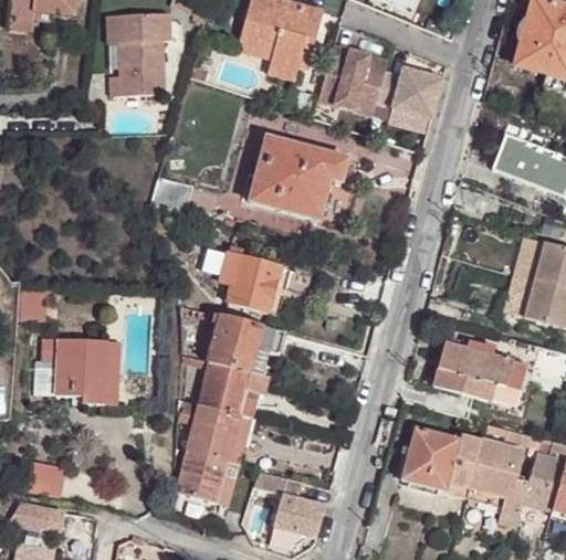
[(31,11),(46,13),(71,16),(72,0),(7,0),(4,17),(29,20),(31,11)]
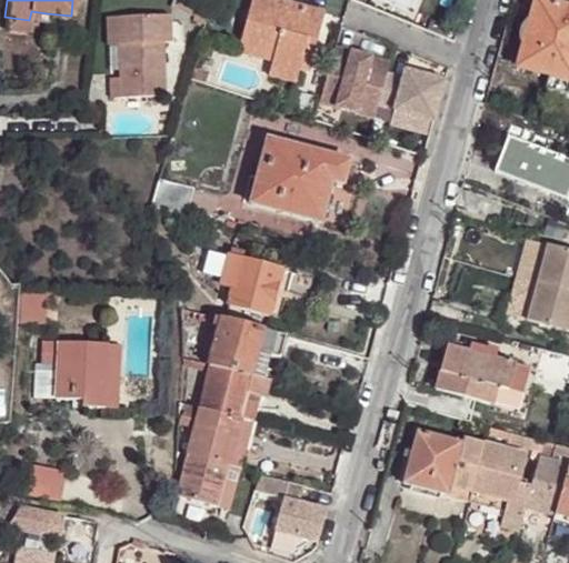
[(308,39),(315,41),(317,41),(326,6),(303,0),(251,0),(239,46),(272,54),(270,68),(297,76),(300,63),(308,39)]
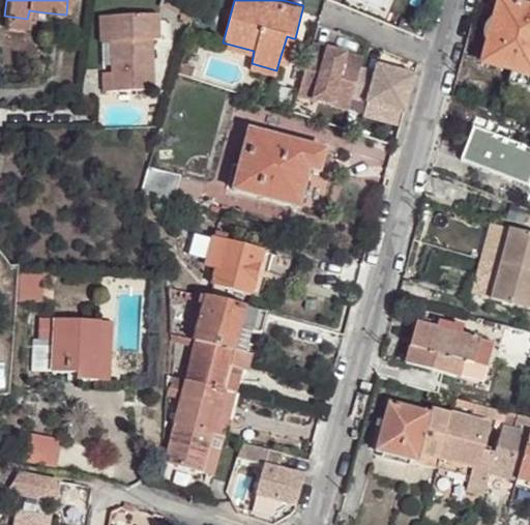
[(529,4),(516,0),(500,0),(484,58),(529,69),(529,4)]
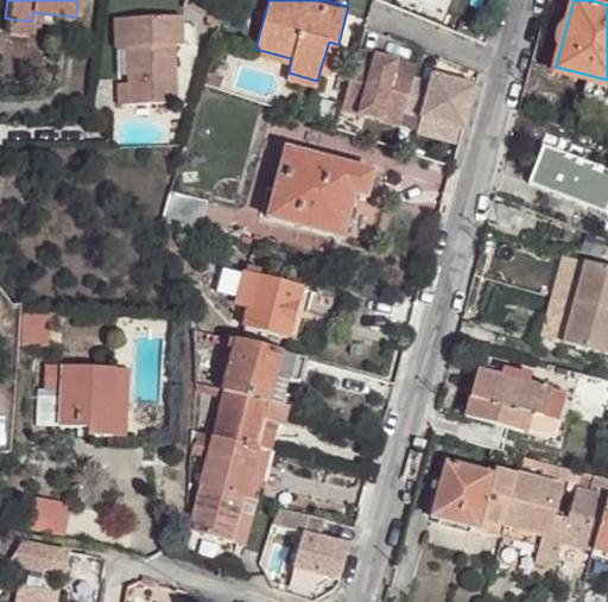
[(49,24),(50,14),(33,12),(31,21),(49,24)]
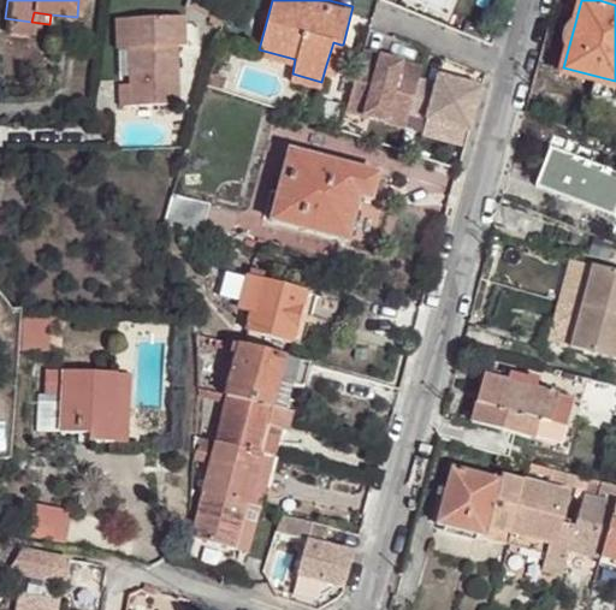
[(128,40),(129,71),(129,80),(118,80),(118,102),(178,100),(177,41),(185,41),(184,12),(135,15),(135,40),(128,40)]
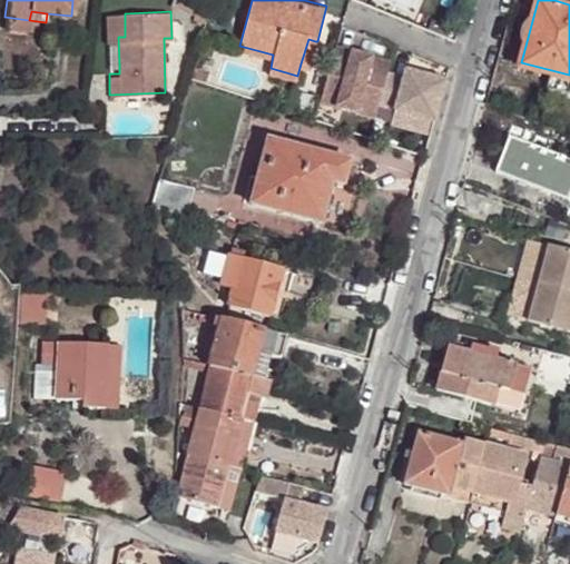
[(108,66),(119,66),(118,37),(125,37),(125,13),(107,13),(108,66)]
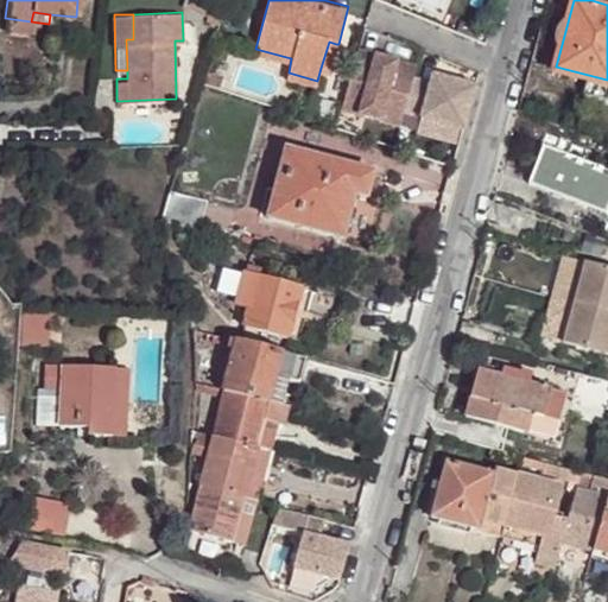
[(30,32),(31,21),(5,18),(2,29),(30,32)]
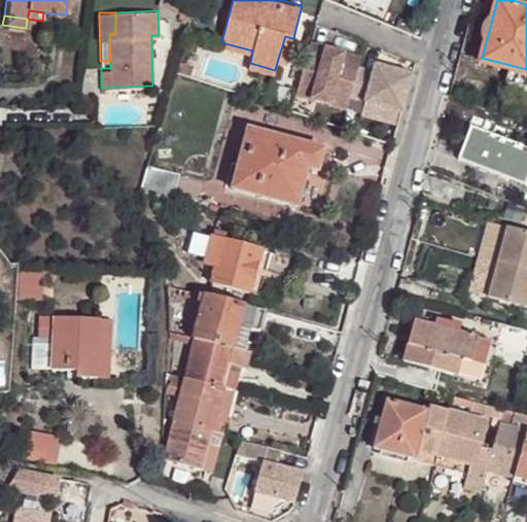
[(286,61),(291,38),(285,36),(278,59),(286,61)]
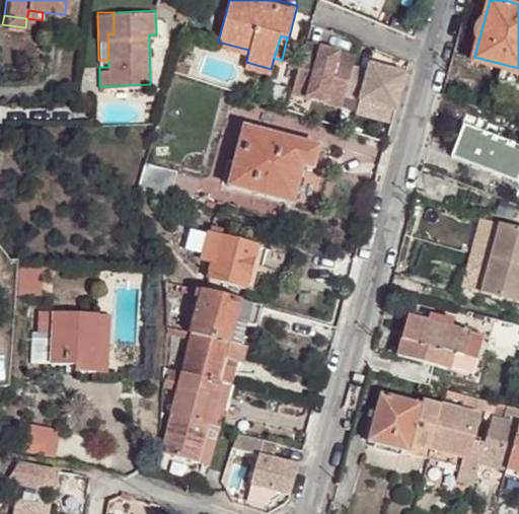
[(303,41),(289,91),(341,104),(344,92),(351,63),(354,54),(303,41)]
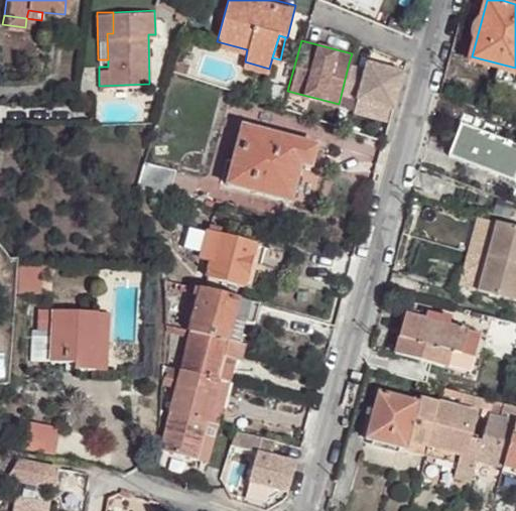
[(188,60),(173,55),(169,66),(184,72),(188,60)]
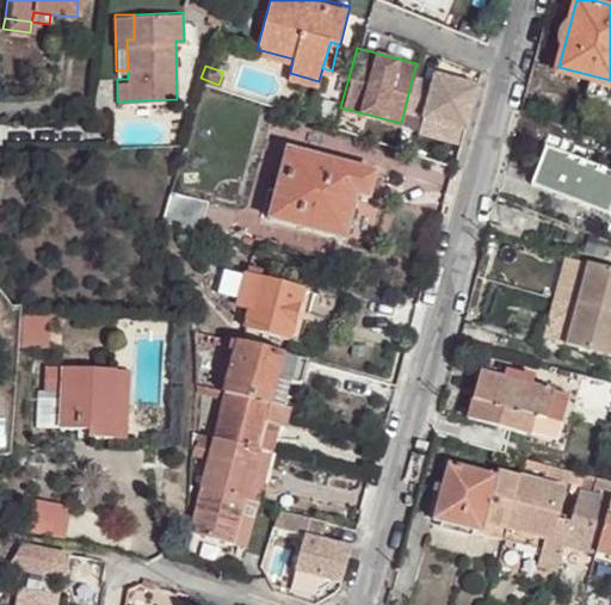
[(432,80),(413,74),(405,109),(423,113),(466,124),(476,82),(442,73),(439,81),(432,80)]
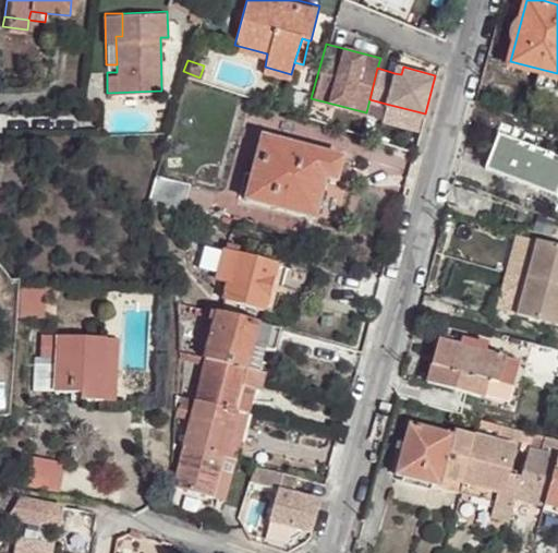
[(386,104),(383,118),(422,128),(425,113),(386,104)]
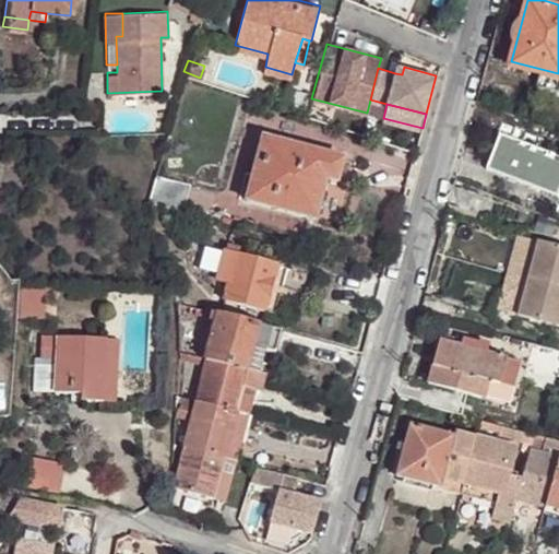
[(486,162),(537,183),(546,160),(558,164),(558,149),(540,142),(499,127),(486,162)]
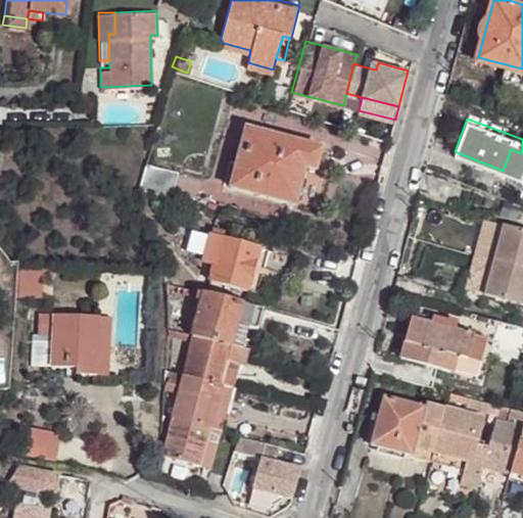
[(321,143),(248,124),(233,180),(295,197),(306,161),(317,162),(321,143)]
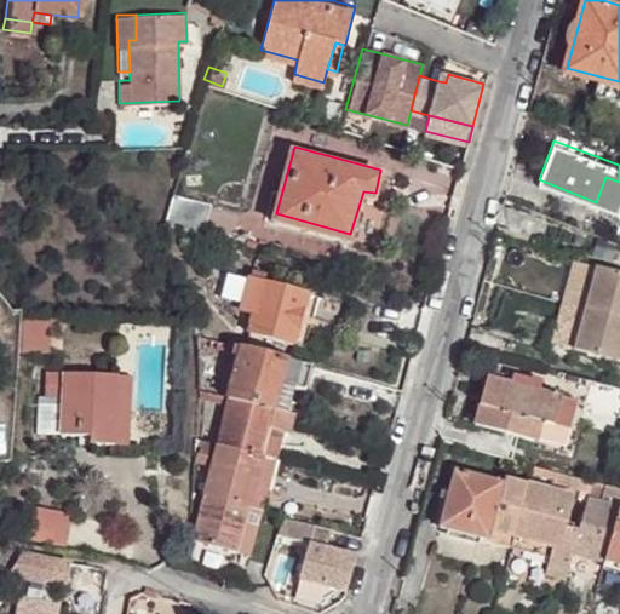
[(619,182),(606,177),(596,202),(619,211),(619,207),(619,182)]
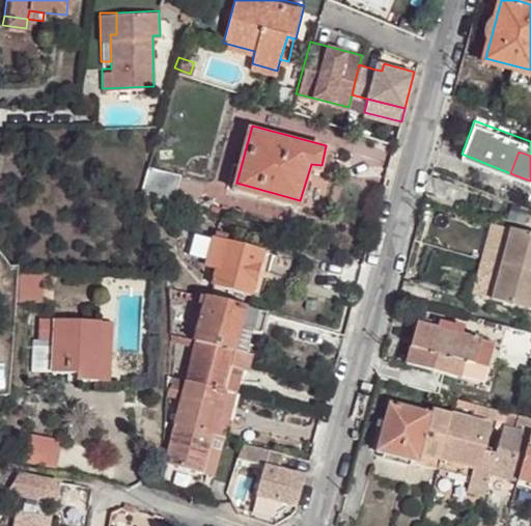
[(148,160),(139,189),(173,199),(182,170),(148,160)]
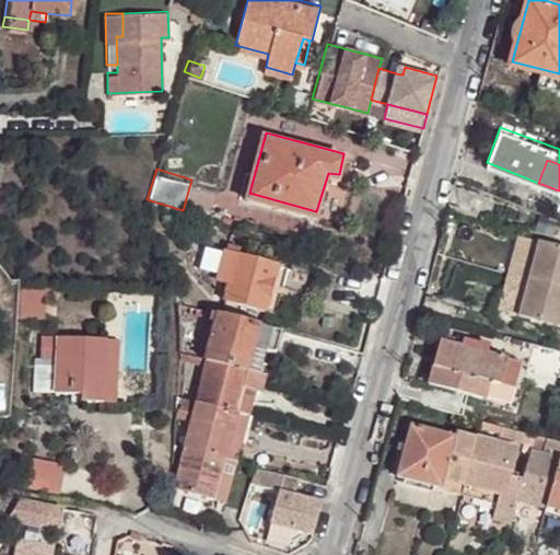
[(221,211),(219,220),(249,228),(252,217),(234,211),(233,215),(221,211)]
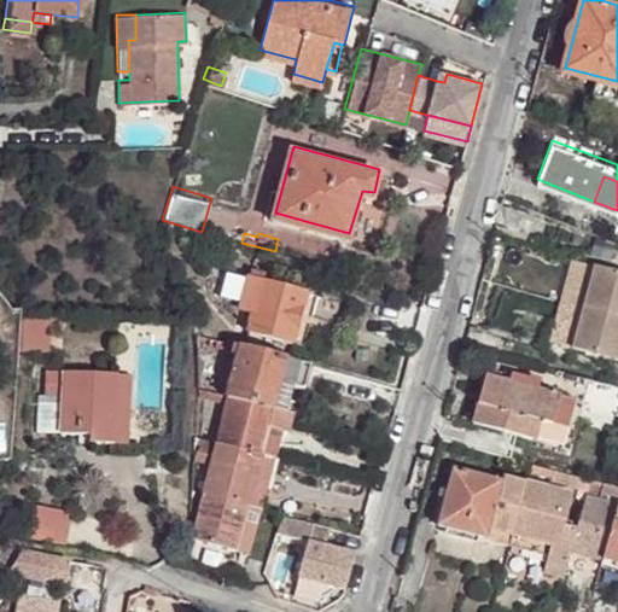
[(617,269),(594,263),(572,345),(617,359),(617,269)]
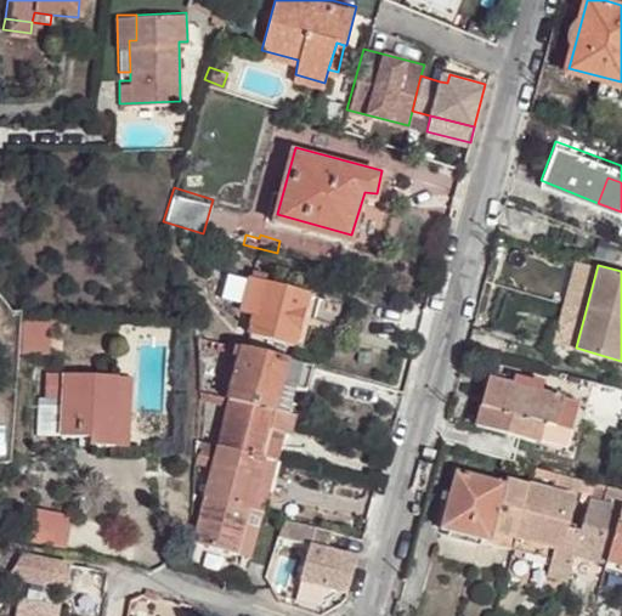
[(253,267),(250,275),(261,278),(264,271),(253,267)]
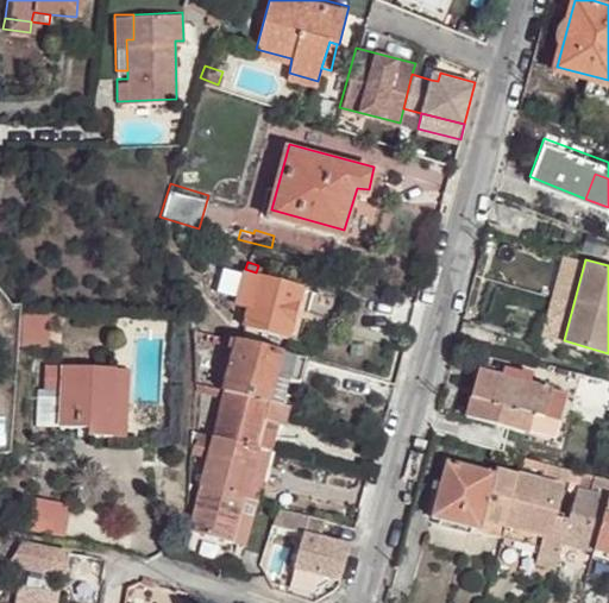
[(256,272),(245,269),(237,300),(249,303),(244,325),(287,335),(300,283),(256,272)]
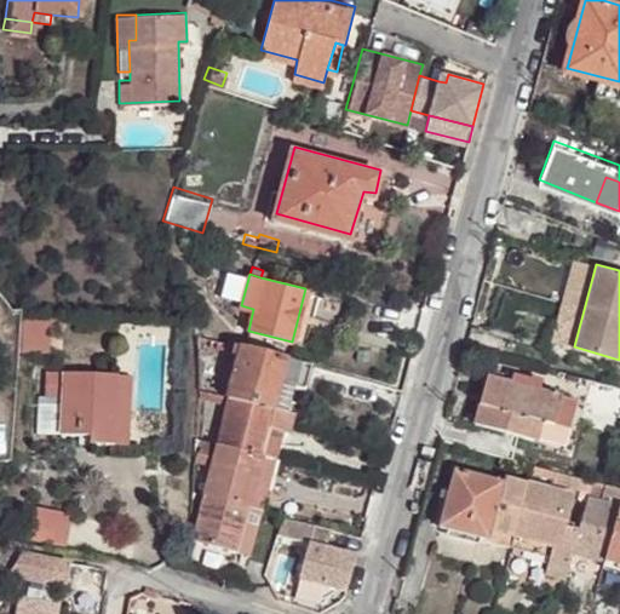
[(305,345),(319,292),(305,288),(292,342),(305,345)]
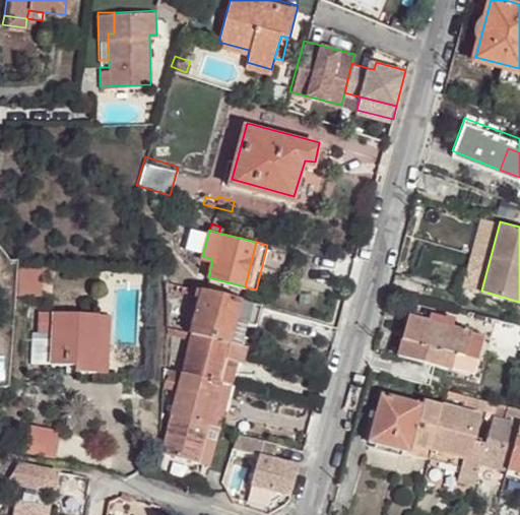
[(16,280),(41,282),(42,272),(53,273),(54,264),(17,260),(16,280)]
